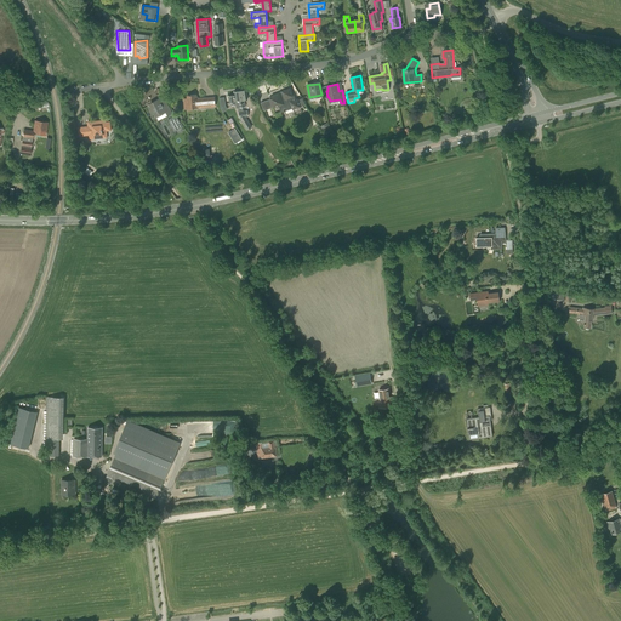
[(292,96),(290,89),(283,91),(283,93),(280,93),(269,97),(273,108),(279,106),(280,112),(289,109),(288,107),(291,106),(294,109),(301,107),(297,100),(296,100),(294,96),(292,96)]
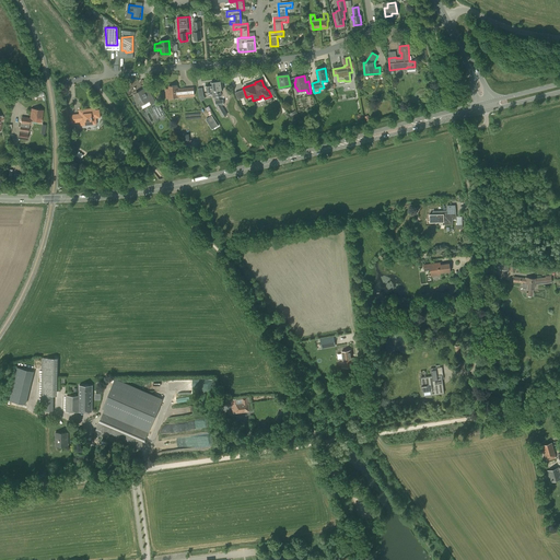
[(219,96),(217,82),(211,83),(211,85),(206,86),(207,93),(212,92),(212,91),(214,91),(216,97),(219,96)]
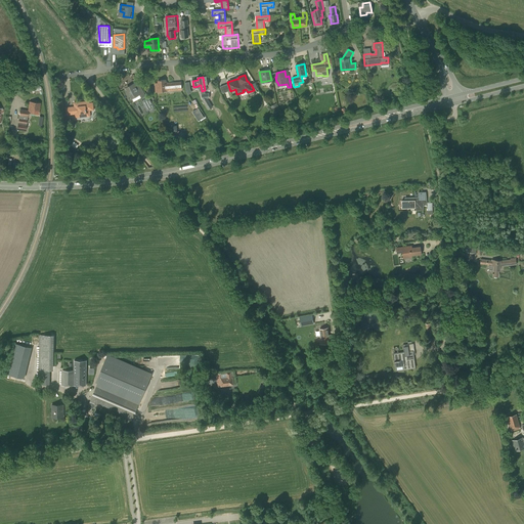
[(156,84),(156,92),(181,89),(181,82),(166,84),(166,80),(158,81),(158,83),(156,84)]
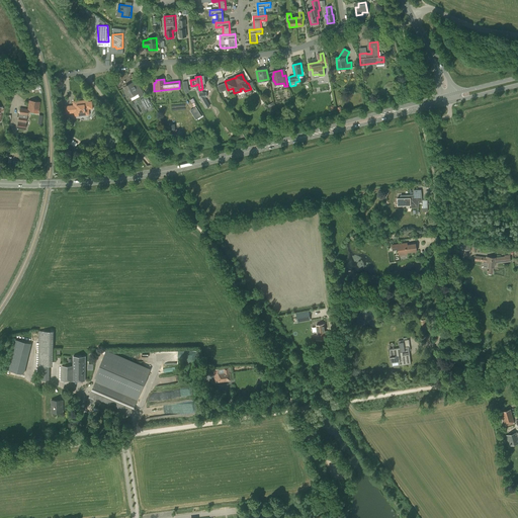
[(124,90),(127,95),(127,94),(128,94),(131,98),(138,94),(140,97),(143,95),(137,84),(134,85),(133,83),(124,87),(126,90),(124,90)]
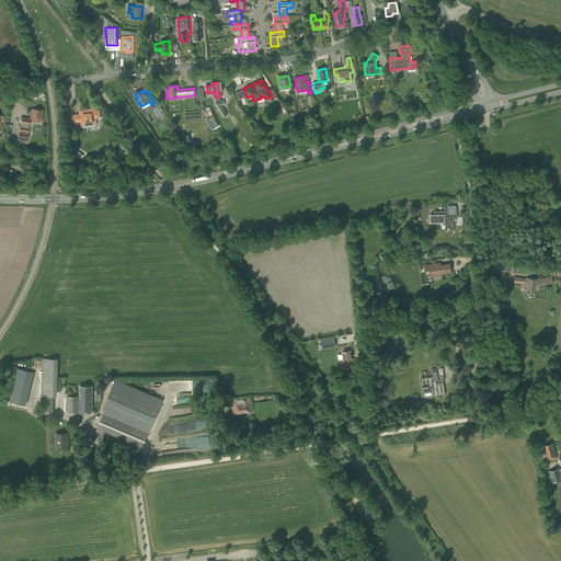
[(152,109),(158,118),(165,114),(159,105),(152,109)]
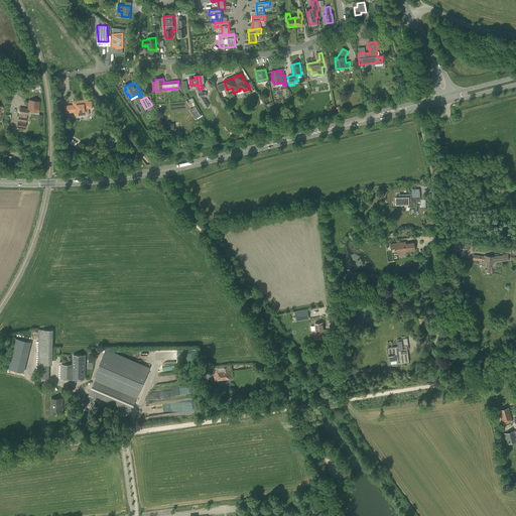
[(17,128),(25,129),(27,111),(38,112),(39,102),(28,100),(27,109),(20,108),(17,128)]
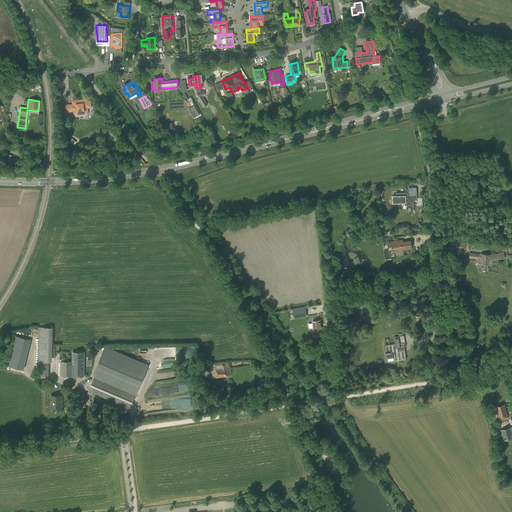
[(88,114),(88,108),(91,108),(91,100),(87,101),(87,99),(74,100),(72,102),(72,104),(64,105),(64,112),(73,111),(74,115),(88,114)]
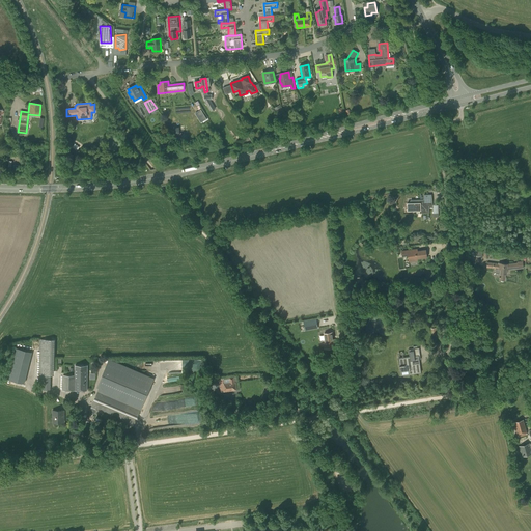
[(277,112),(280,110),(282,115),(285,113),(280,105),(274,108),(277,112)]
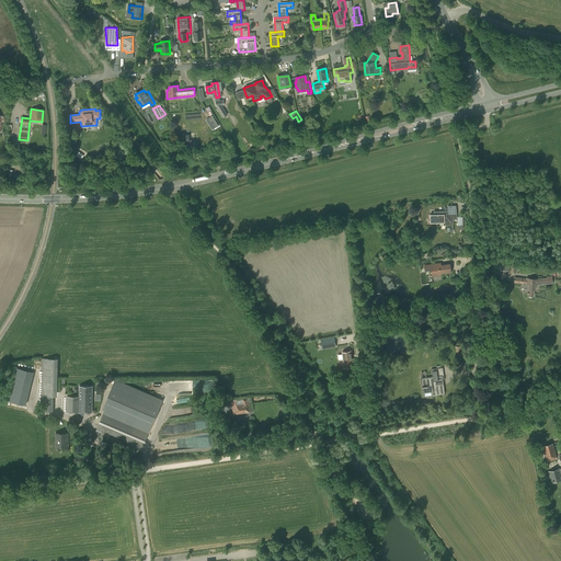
[(207,119),(214,129),(220,125),(214,115),(207,119)]
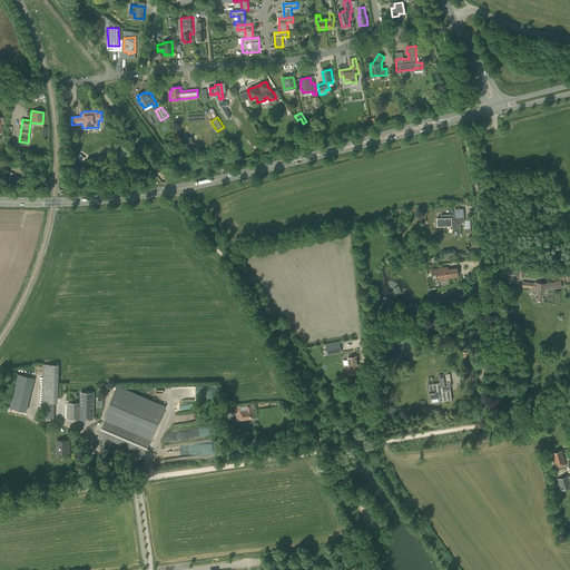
[(451,224),(451,228),(460,228),(460,220),(462,220),(462,216),(463,216),(462,209),(455,209),(455,215),(442,215),(442,218),(436,218),(438,225),(446,225),(446,224),(451,224)]
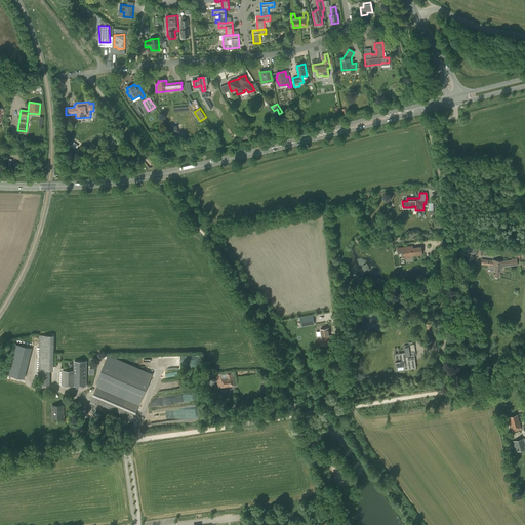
[(411,246),(397,248),(398,251),(403,250),(404,257),(412,256),(412,255),(422,253),(421,247),(417,248),(411,249),(411,246)]
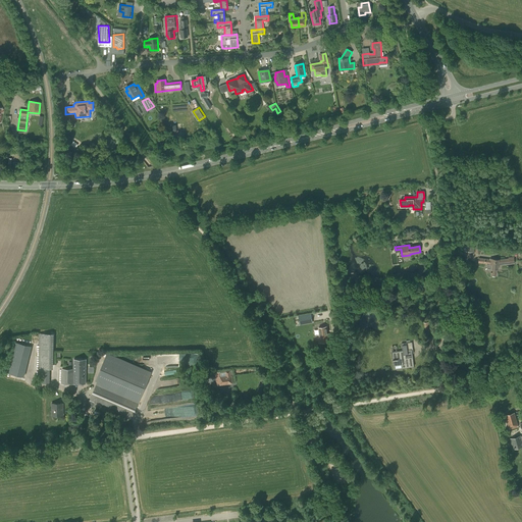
[(491,275),(497,276),(498,265),(510,264),(510,262),(514,262),(514,257),(509,258),(509,259),(498,260),(490,259),(490,260),(479,258),(478,262),(486,264),(486,266),(488,268),(491,269),(491,275)]
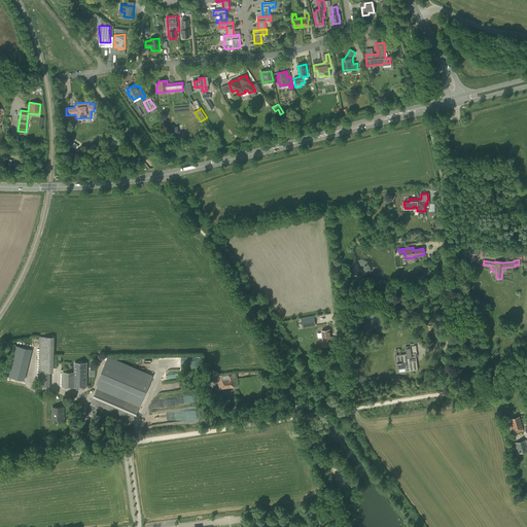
[(302,319),(303,323),(309,322),(309,326),(315,325),(314,317),(302,319)]
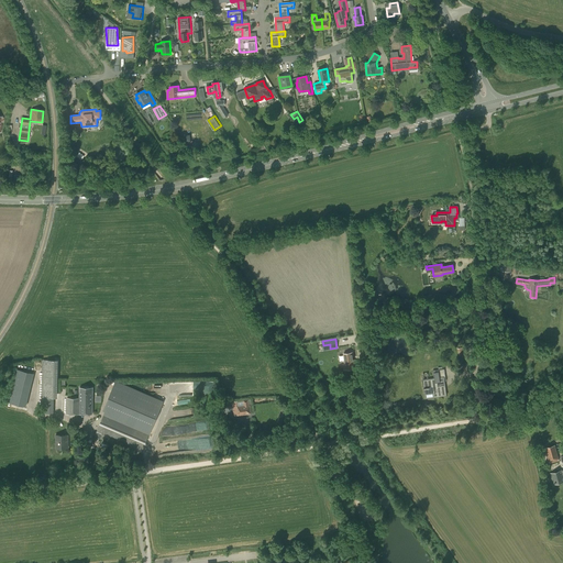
[(343,362),(344,370),(356,368),(355,361),(353,361),(352,352),(343,353),(344,361),(343,362)]
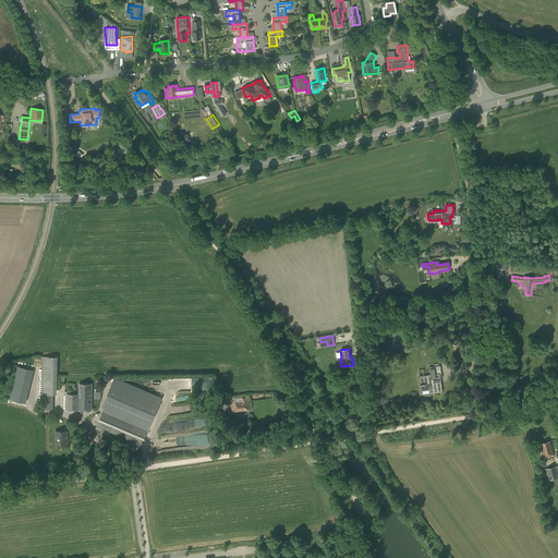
[(57,395),(58,356),(41,356),(41,410),(53,410),(53,395),(57,395)]
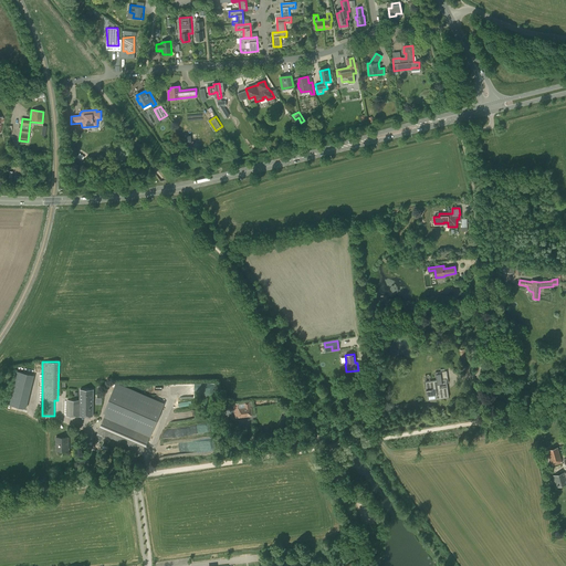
[(17,370),(9,404),(27,408),(34,375),(17,370)]
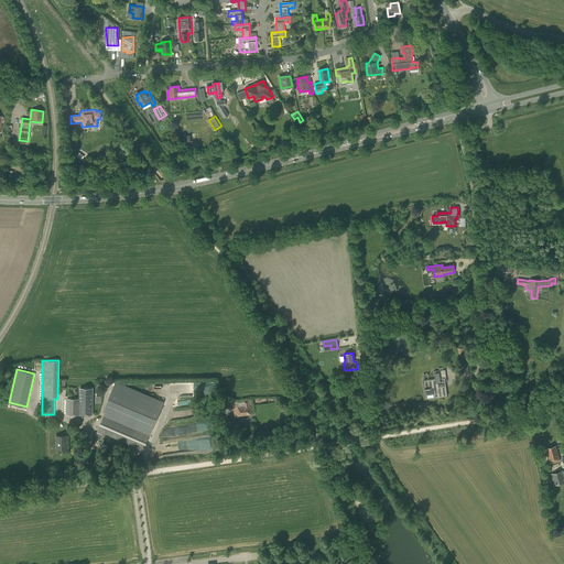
[(434,373),(435,379),(423,381),(424,387),(426,396),(433,394),(434,398),(446,396),(445,388),(438,389),(437,382),(446,381),(446,377),(441,378),(440,372),(434,373)]
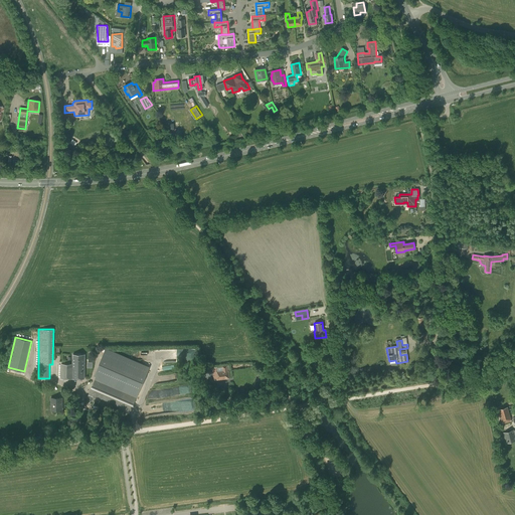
[(87,398),(84,403),(89,405),(91,400),(128,416),(139,392),(143,382),(149,367),(106,349),(95,374),(97,375),(87,398)]
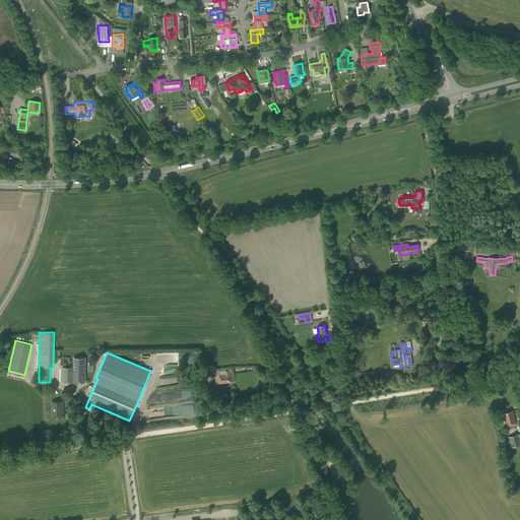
[(73,358),(73,368),(62,368),(62,382),(85,383),(85,359),(73,358)]
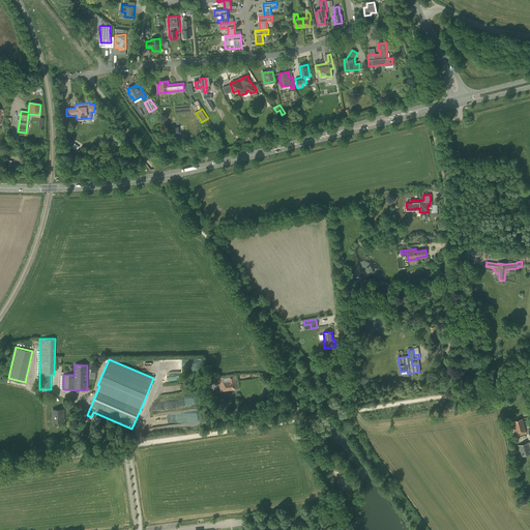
[(229,377),(230,382),(224,383),(223,378),(219,379),(221,391),(236,389),(235,382),(237,381),(236,376),(229,377)]
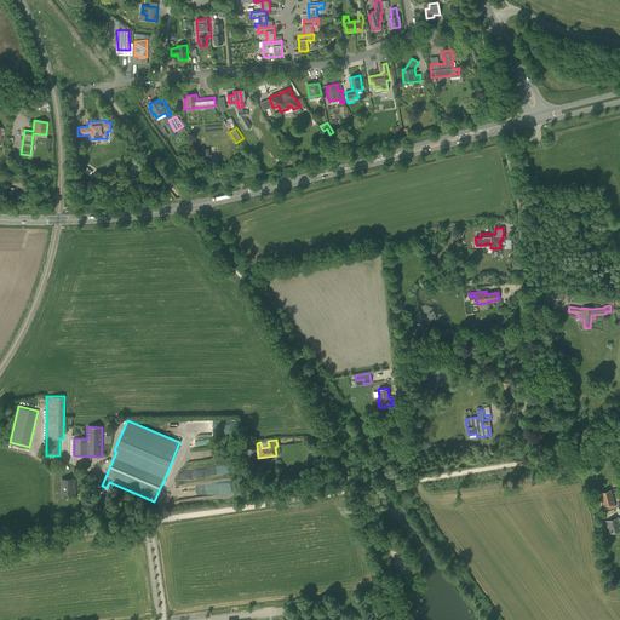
[(74,480),(62,480),(62,494),(75,493),(74,480)]
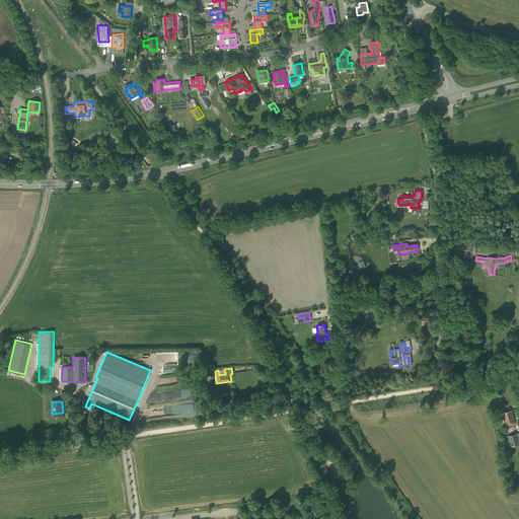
[(503,414),(499,415),(501,419),(504,418),(507,428),(515,425),(511,411),(503,413),(503,414)]
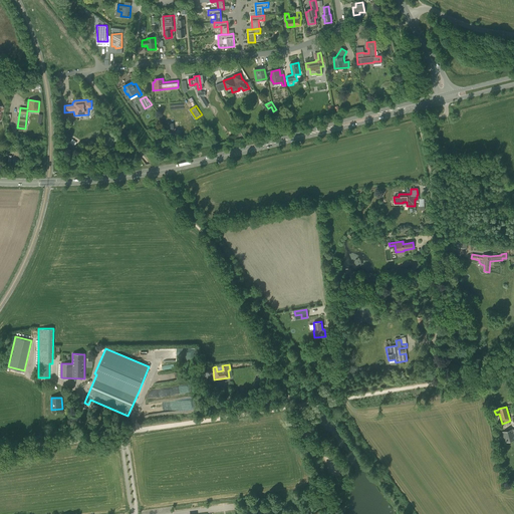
[(502,432),(505,443),(513,440),(513,429),(513,430),(513,429),(502,432)]
